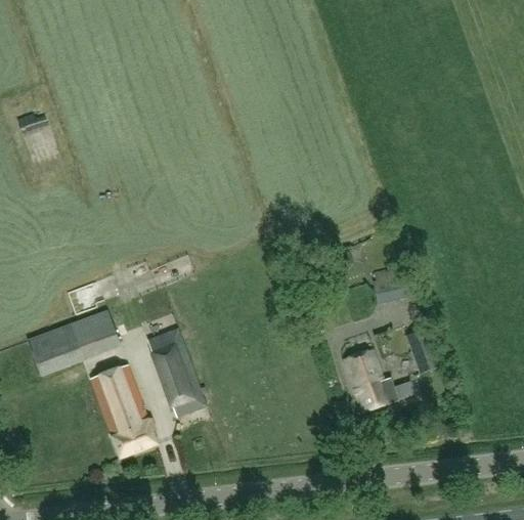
[(353,260),(349,248),(336,252),(340,264),(353,260)]
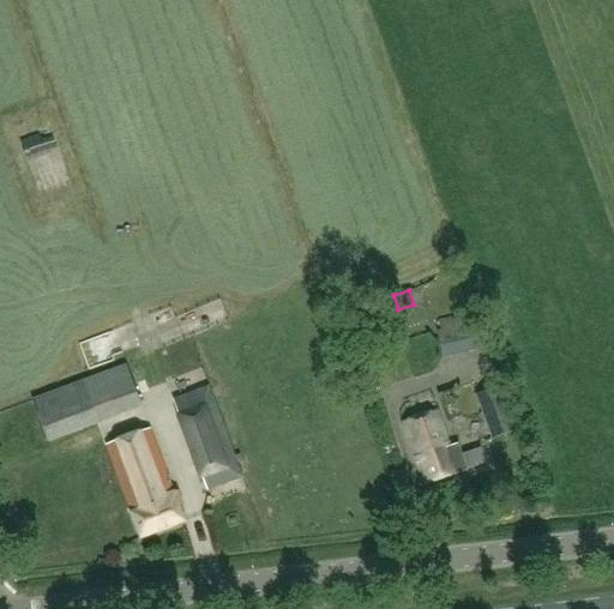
[(479,319),(467,321),(439,329),(445,351),(483,342),(479,319)]
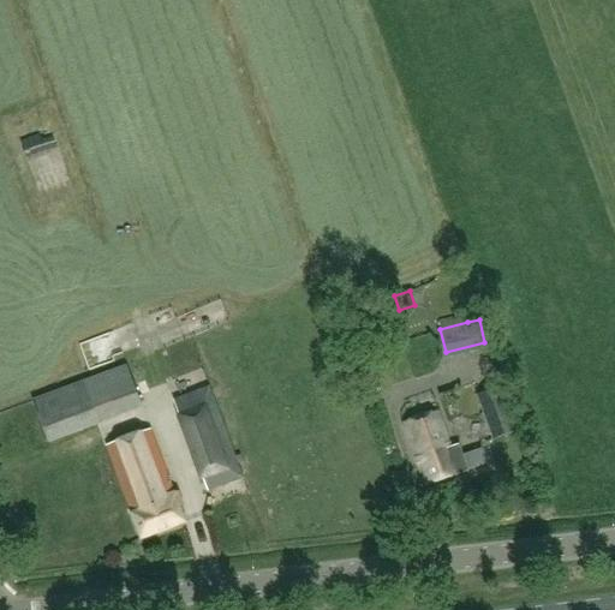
[(126,363),(33,398),(47,437),(141,402),(126,363)]
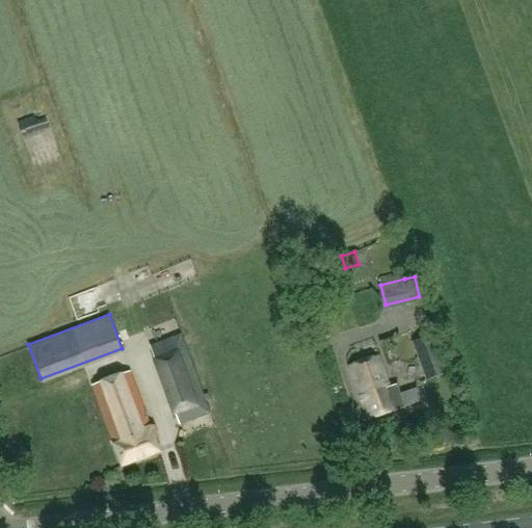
[(180,332),(150,343),(180,423),(210,413),(180,332)]
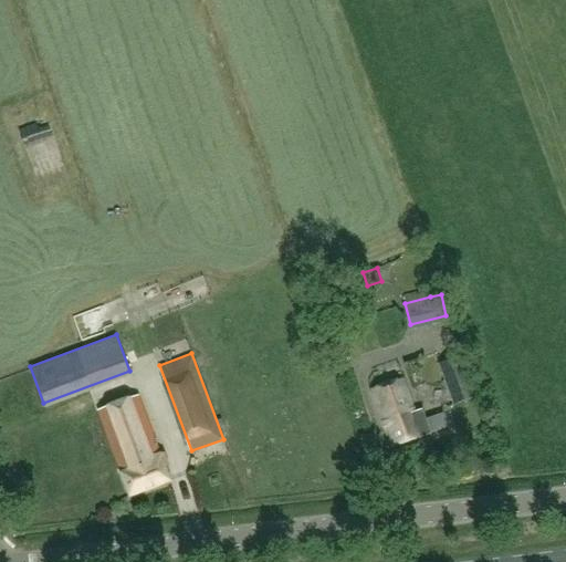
[(462,353),(439,361),(453,403),(477,394),(462,353)]
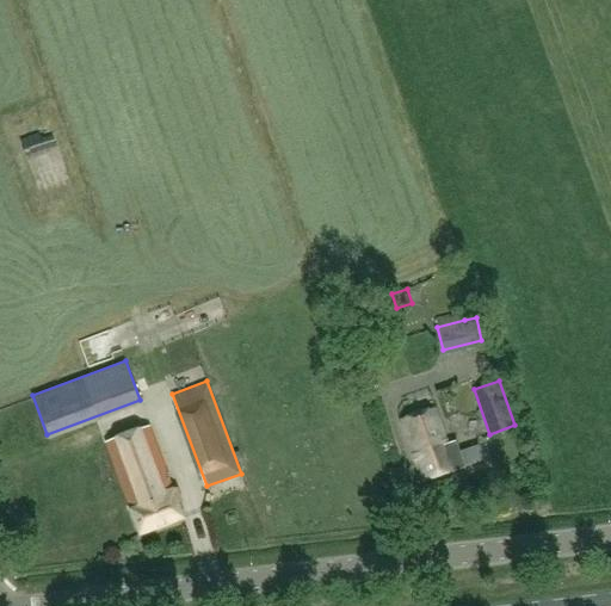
[(436,406),(402,416),(423,481),(464,468),(455,439),(448,441),(436,406)]
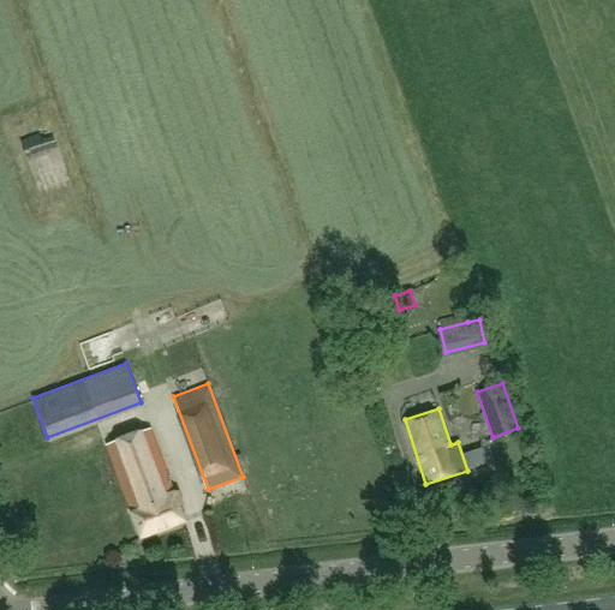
[(149,425),(105,442),(142,538),(186,521),(149,425)]
